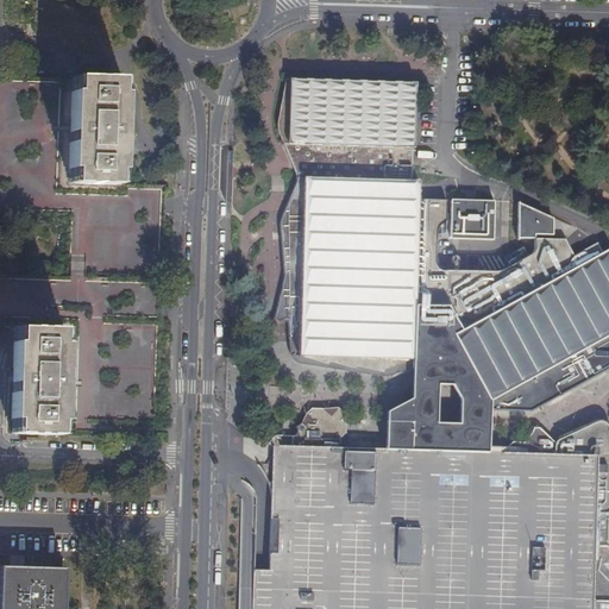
[(70,183),(119,184),(120,145),(123,79),(73,76),(73,81),(71,135),(70,183)]
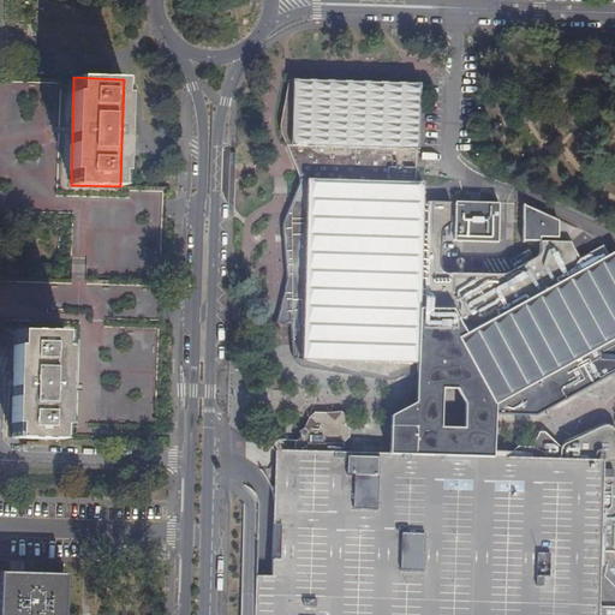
[(0,330),(16,332),(66,333),(64,388),(63,435),(159,437),(159,434),(161,327),(162,282),(166,187),(130,186),(130,187),(120,186),(71,185),(72,136),(73,82),(0,78),(0,330)]
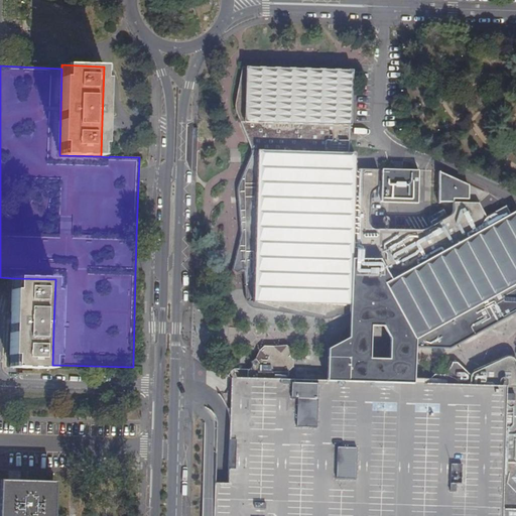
[(484,306),(489,315),(504,306),(505,303),(506,301),(508,299),(509,297),(512,296),(514,294),(515,294),(515,293),(515,211),(503,219),(497,210),(485,216),(478,203),(453,203),(453,211),(452,213),(450,215),(449,217),(447,218),(444,221),(441,223),(438,224),(434,226),(431,227),(426,229),(422,230),(419,230),(418,230),(377,230),(374,230),(372,229),(371,228),(370,227),(370,226),(369,225),(369,223),(370,198),(370,195),(371,192),(373,191),(375,188),(378,186),(378,169),(354,169),(355,154),(350,154),(350,143),(351,70),(261,68),(242,67),(236,102),(236,105),(236,108),(236,110),(236,112),(238,115),(247,138),(250,145),(251,148),(251,150),(251,152),(251,153),(250,155),(248,161),(246,165),(239,181),(239,183),(238,185),(237,187),(237,190),(237,192),(237,195),(238,198),(236,198),(236,202),(239,231),(240,249),(242,269),(243,269),(246,299),(246,300),(247,302),(248,303),(248,304),(249,305),(251,306),(253,307),(255,308),(256,308),(283,312),(292,314),(295,314),(309,316),(314,317),(317,317),(324,318),(326,318),(328,318),(331,317),(336,316),(349,311),(353,310),(355,309),(358,308),(361,307),(365,307),(368,307),(371,307),(375,308),(378,310),(381,311),(384,313),(390,318),(396,327),(401,334),(402,334),(410,343),(412,344),(414,345),(416,346),(419,346),(423,346),(426,345),(428,344),(433,341),(445,333),(463,320),(484,306)]
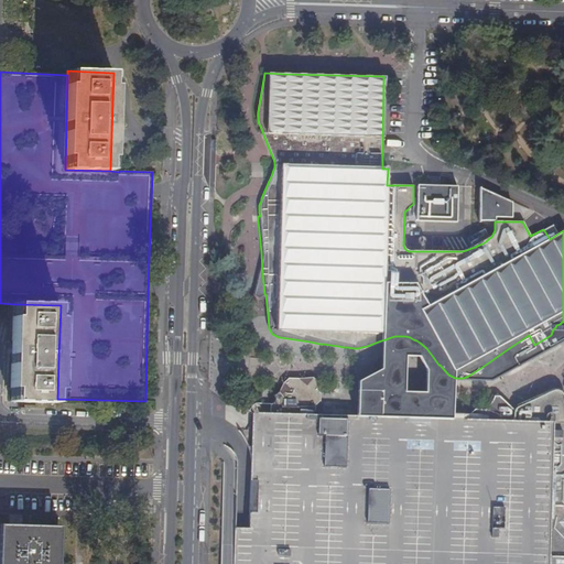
[(416,185),(415,221),(456,223),(457,185),(416,185)]
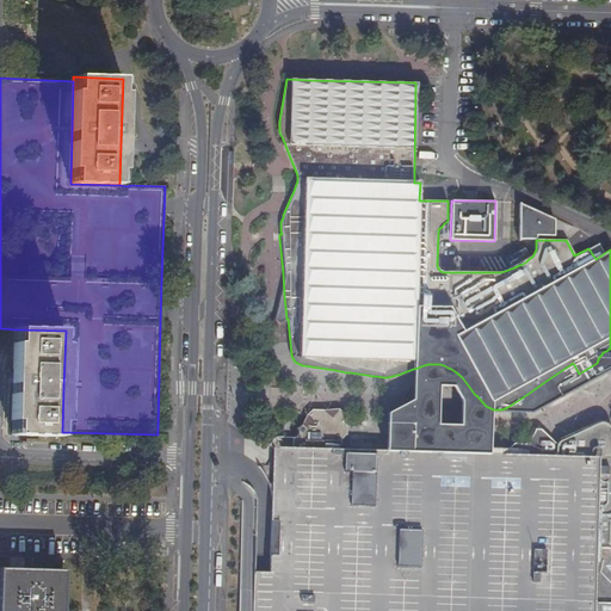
[(536,240),(536,235),(554,235),(555,218),(519,203),(518,239),(536,240)]
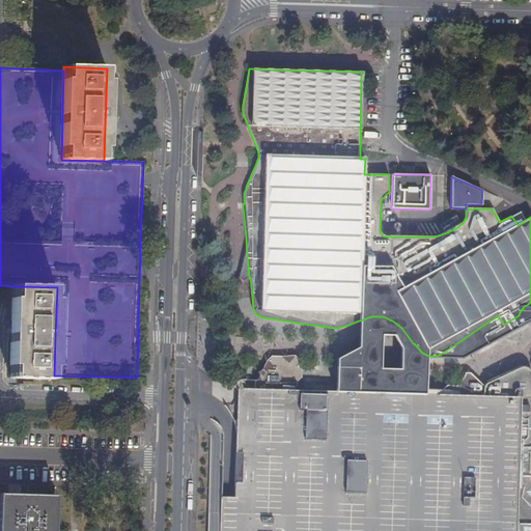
[(247,277),(249,277),(247,256),(246,238),(243,207),(243,203),(241,204),(247,277)]
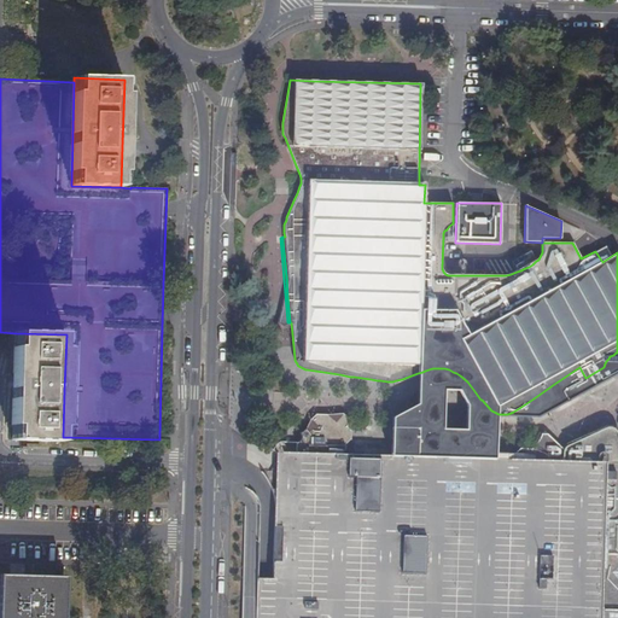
[(66,334),(16,333),(15,388),(12,441),(63,442),(63,437),(64,390),(66,334)]
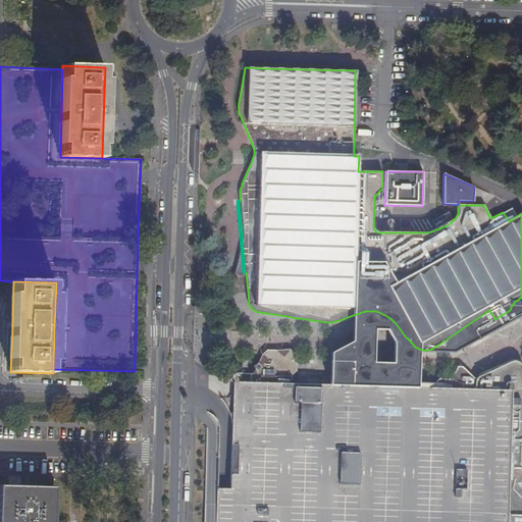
[(489,310),(468,324),(451,336),(457,348),(498,325),(494,319),(489,310)]
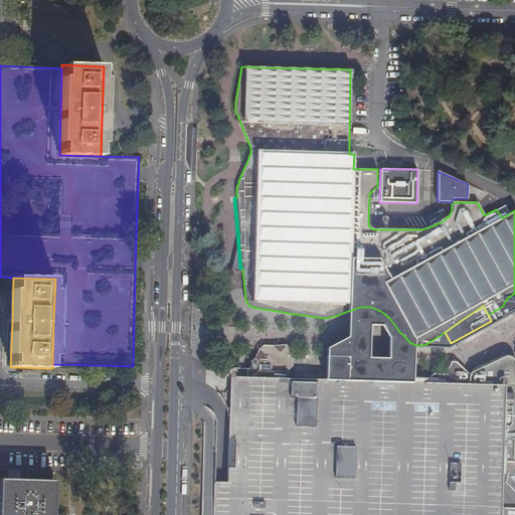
[(398,365),(408,365),(413,371),(413,347),(409,342),(401,333),(400,333),(395,326),(389,318),(383,313),(380,311),(377,310),(374,308),(370,307),(367,307),(364,307),(360,307),(357,308),(354,309),(352,310),(348,311),(347,337),(327,348),(326,380),(370,381),(370,370),(387,370),(387,362),(396,362),(398,365)]
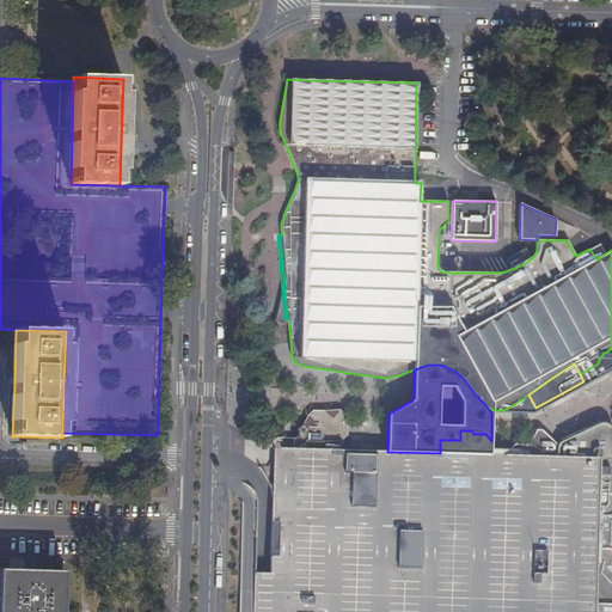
[(293,448),(342,451),(342,440),(348,435),(348,427),(344,423),(349,417),(340,410),(326,411),(313,410),(307,416),(305,418),(303,426),(298,429),(298,430),(299,435),(295,439),(293,439),(293,448)]
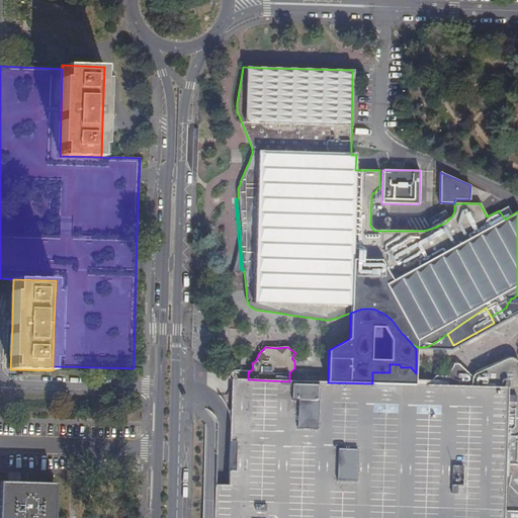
[(517,517),(517,371),(515,361),(514,359),(512,358),(509,358),(508,358),(503,360),(485,368),(476,373),(475,374),(473,375),(472,376),(471,386),(472,386),(507,389),(506,423),(506,457),(506,475),(507,512),(506,517),(517,517)]
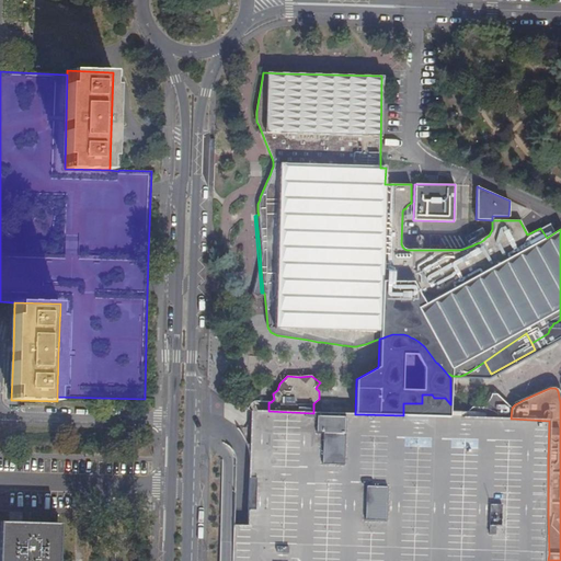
[(489,405),(490,408),(512,408),(494,391),(493,392),(492,392),(491,392),(490,396),(489,398),(487,402),(484,404),(488,402),(491,404),(489,405)]
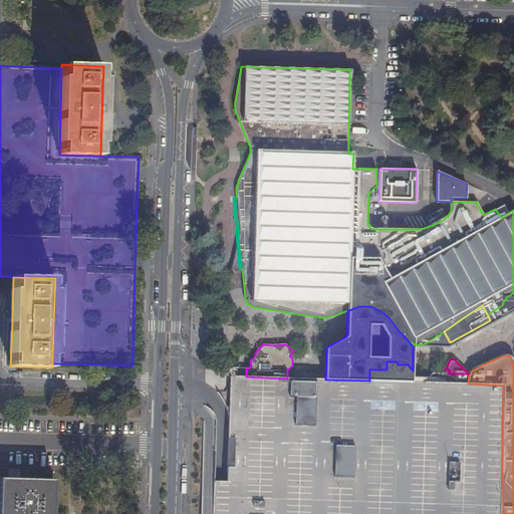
[(449,377),(449,373),(448,371),(450,370),(447,368),(444,370),(442,372),(433,372),(428,376),(413,375),(413,371),(413,370),(408,364),(398,364),(396,361),(387,361),(387,369),(369,369),(369,380),(449,382),(449,377)]
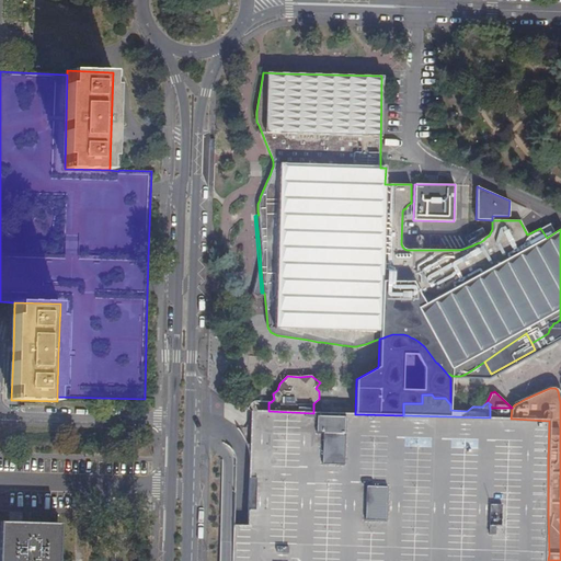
[(548,560),(549,554),(548,514),(548,495),(548,458),(549,421),(490,418),(403,415),(355,414),(313,413),(268,411),(251,411),(247,526),(233,525),(231,560),(548,560)]
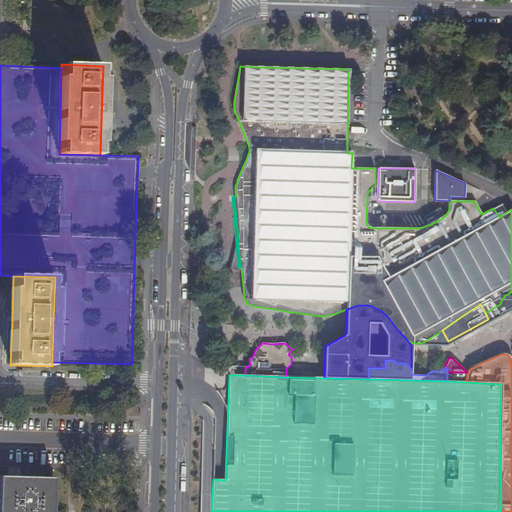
[(54,511),(55,479),(1,477),(0,511),(54,511)]
